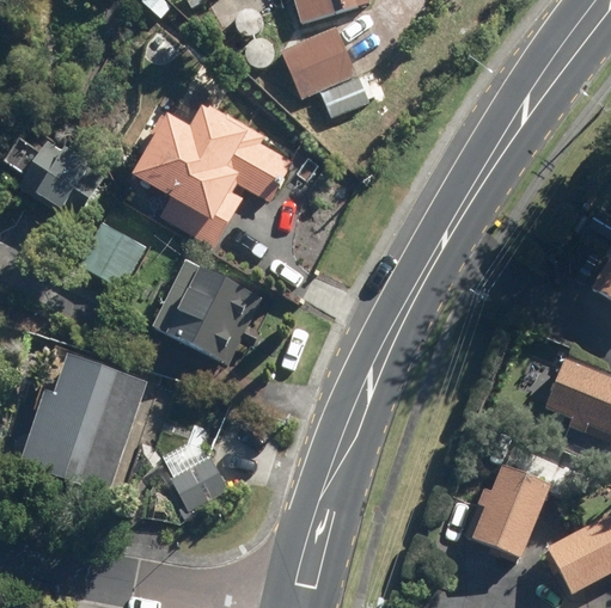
[(373,4),(372,0),(292,0),(299,24),(373,4)]
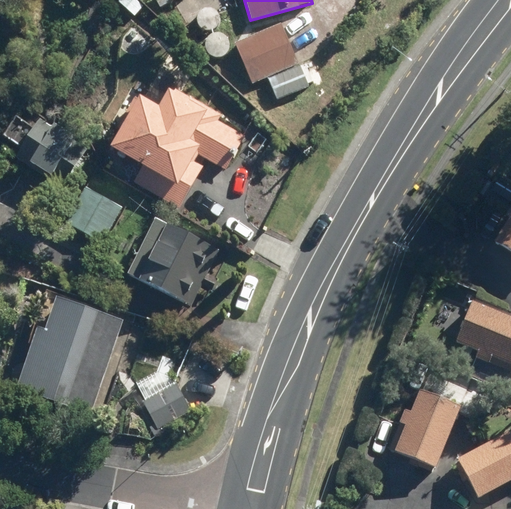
[(281,23),(235,42),(253,84),(265,79),(298,65),(281,23)]
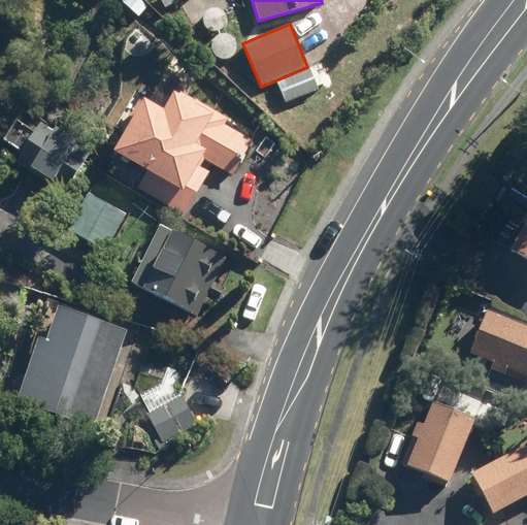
[(307,67),(273,81),(283,104),(318,90),(307,67)]
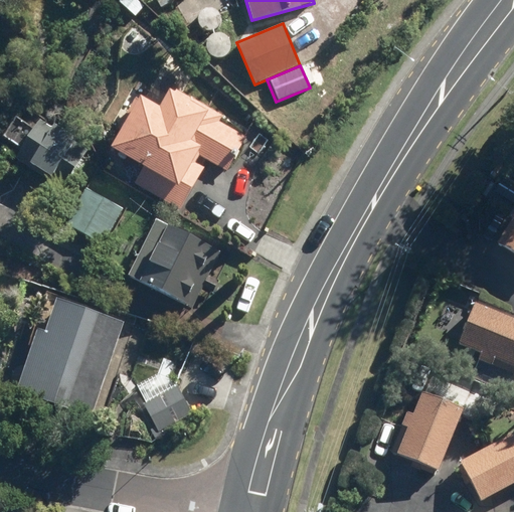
[(189,97),(170,87),(159,106),(141,96),(102,166),(180,209),(204,165),(195,161),(199,155),(226,170),(244,137),(219,122),(225,110),(192,92),(189,97)]
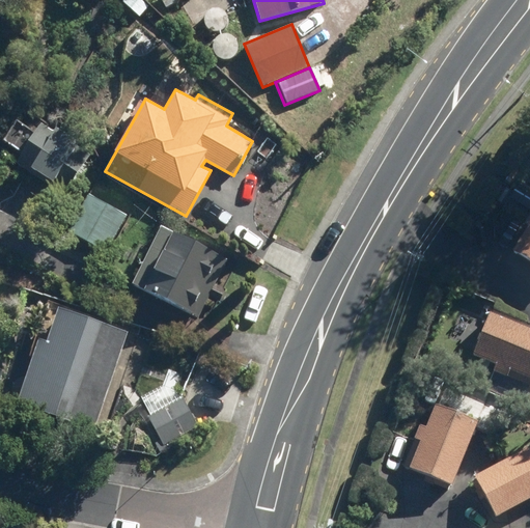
[(0,151),(53,184),(78,143),(80,139),(24,106),(0,145),(0,151)]
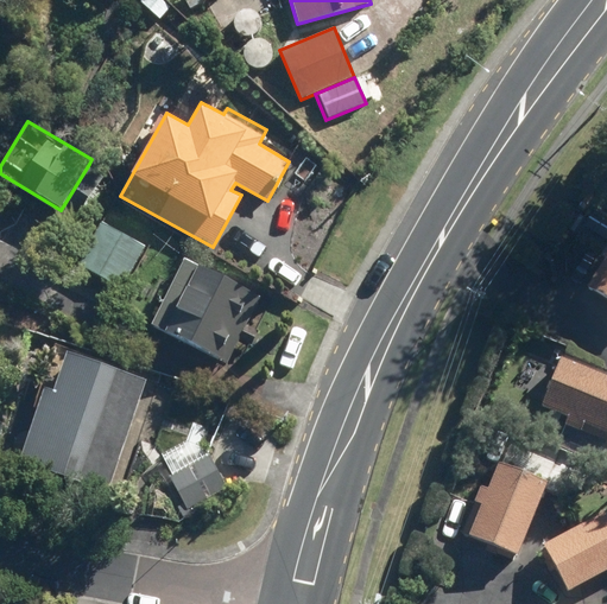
[(146,241),(112,223),(88,271),(122,288),(146,241)]
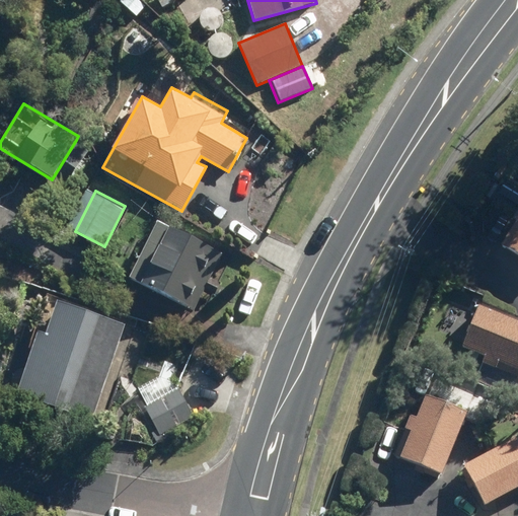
[(517,253),(517,210),(498,241),(517,253)]
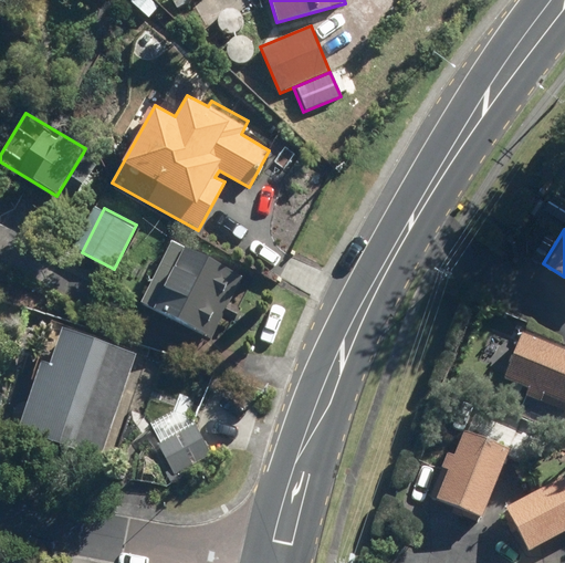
[(247,288),(238,283),(243,272),(170,239),(142,304),(213,336),(227,309),(236,313),(247,288)]
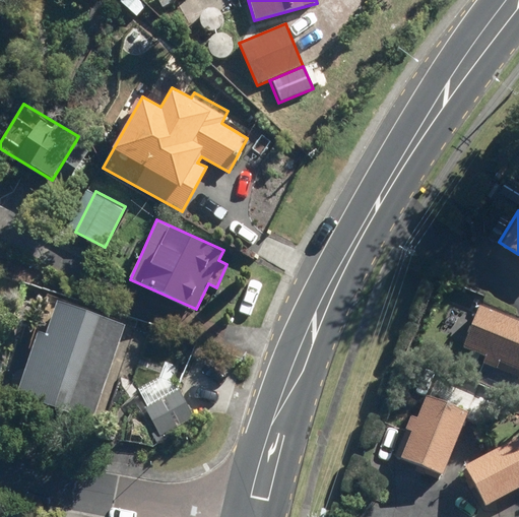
[(93,419),(126,323),(127,319),(72,301),(68,313),(49,307),(36,344),(56,351),(40,401),(93,419)]
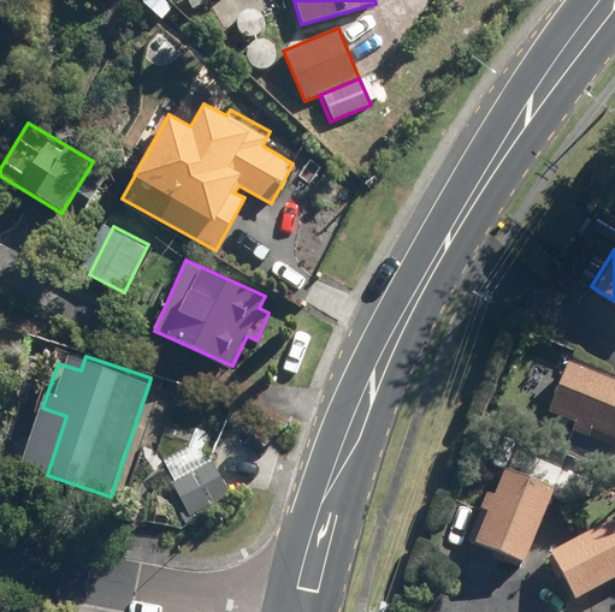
[(614,379),(566,361),(544,417),(614,444),(614,379)]
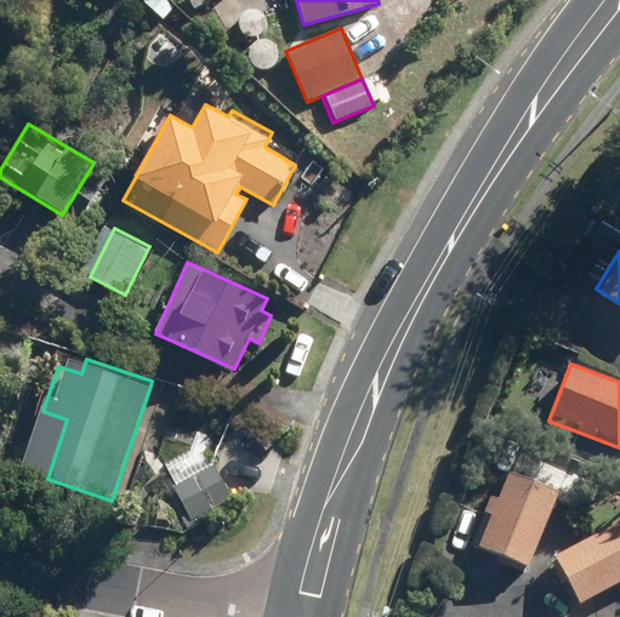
[(168,474),(188,516),(235,493),(232,487),(256,476),(238,440),(168,474)]
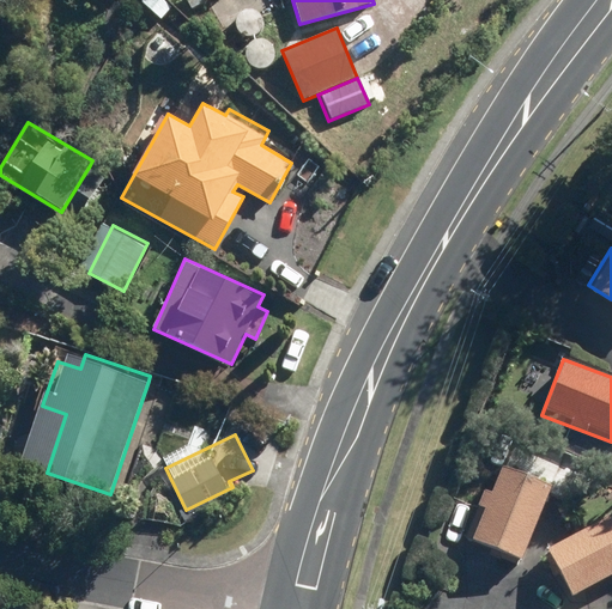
[(519,561),(553,480),(504,458),(491,489),(485,488),(464,537),(519,561)]
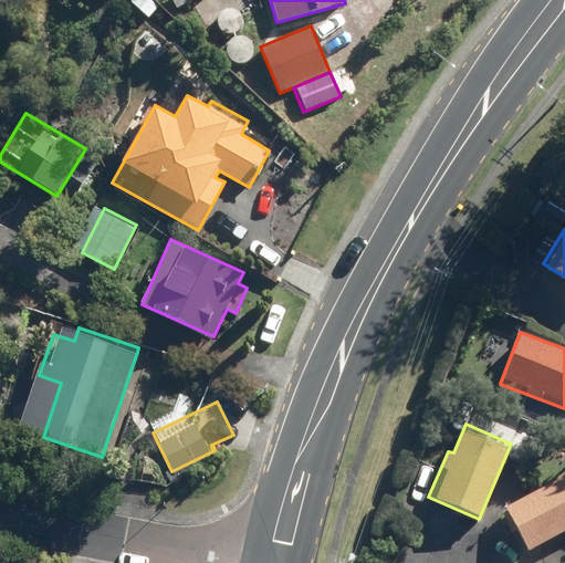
[(564,472),(505,507),(529,550),(564,529),(564,472)]
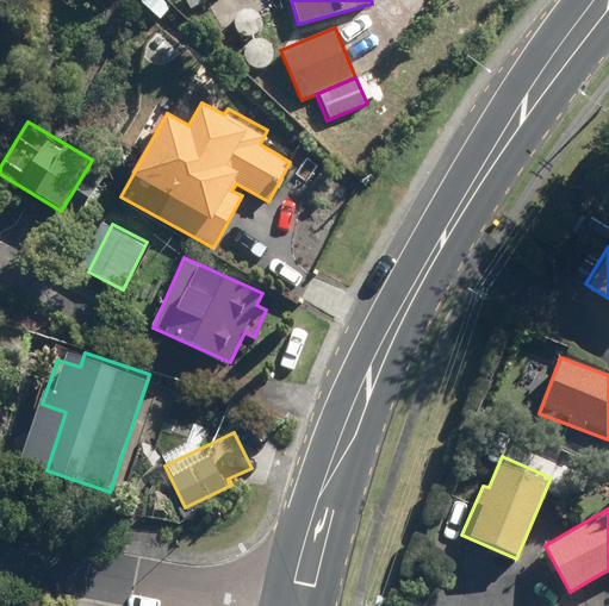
All buildings are outlined.
